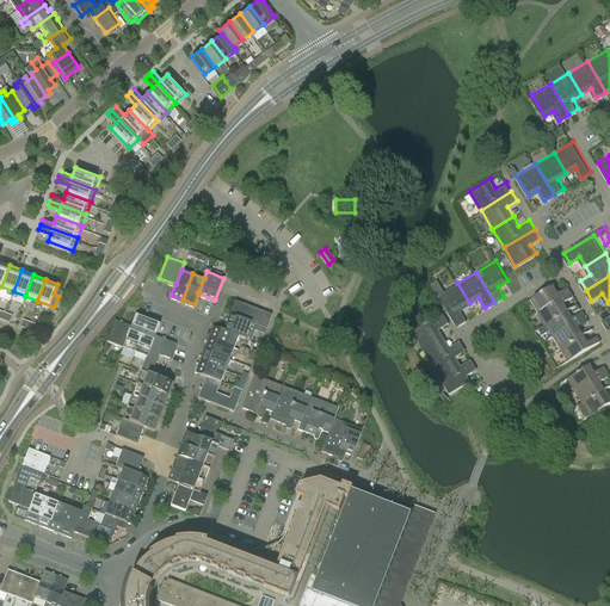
[(461,309),(469,303),(457,283),(439,295),(457,326),(468,320),(461,309)]
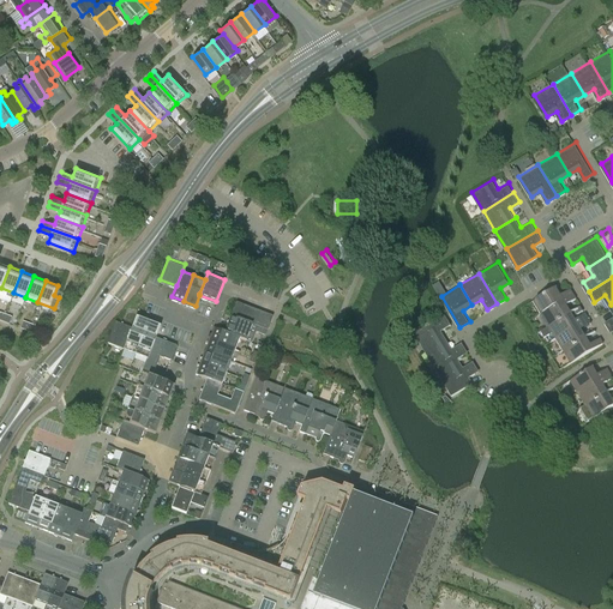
[(544,309),(574,290),(571,285),(559,293),(554,285),(536,296),(544,309)]
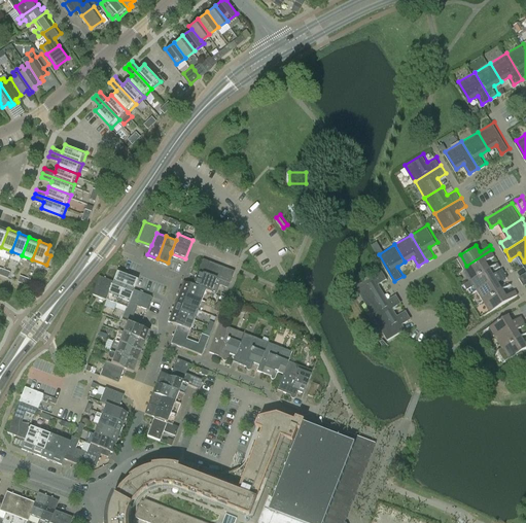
[(495,253),(492,249),(466,266),(472,276),(488,267),(484,259),(495,253)]
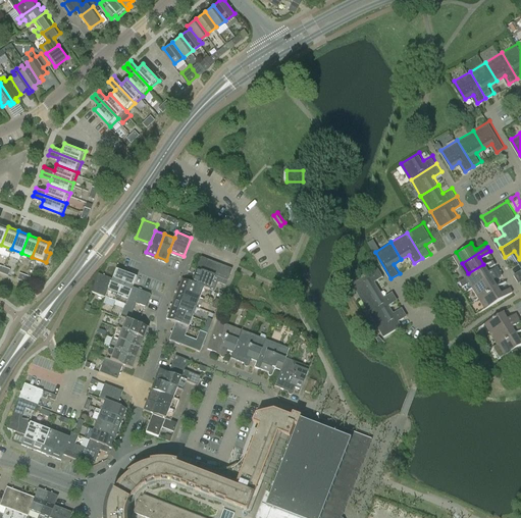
[(203,267),(207,256),(201,253),(197,265),(203,267)]
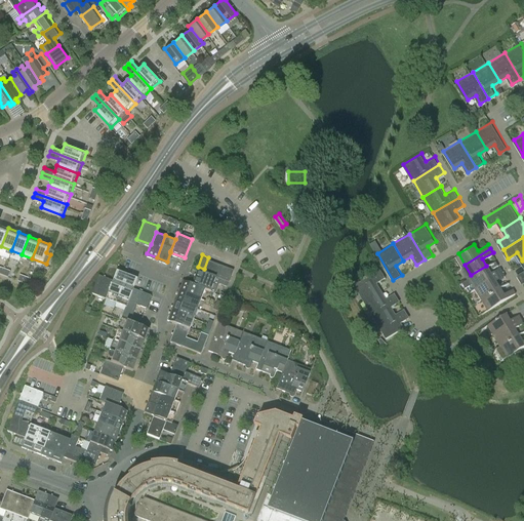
[(214,259),(208,257),(204,269),(210,272),(214,259)]
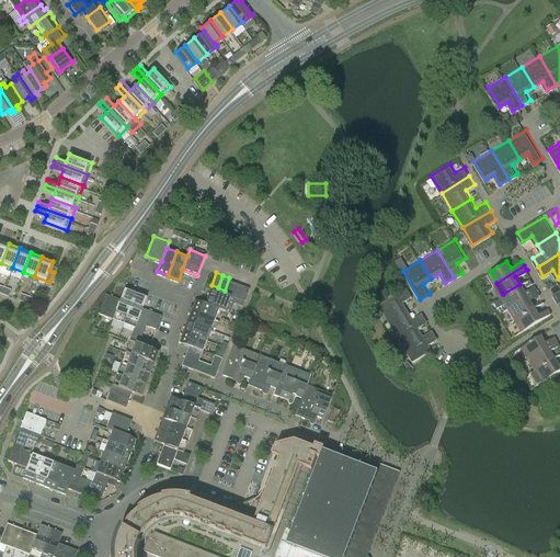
[(236,280),(229,277),(225,291),(230,293),(231,293),(236,280)]
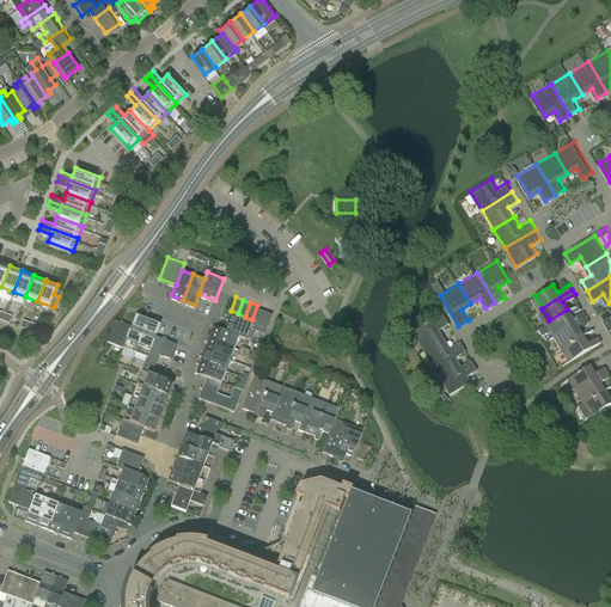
[(260,323),(266,308),(257,305),(252,319),(260,323)]
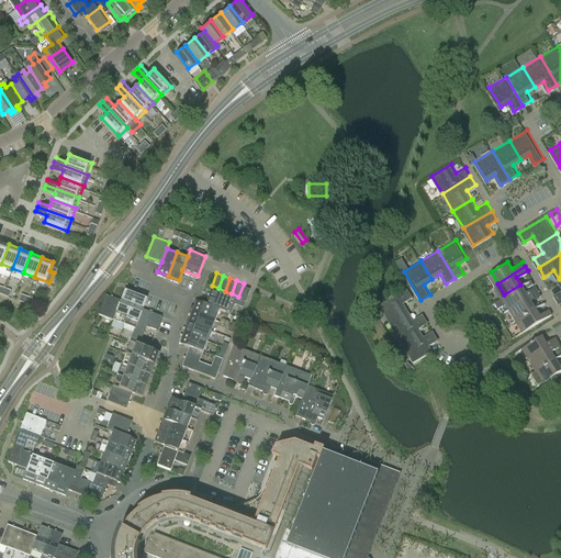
[(249,286),(244,283),(238,297),(245,299),(249,286)]
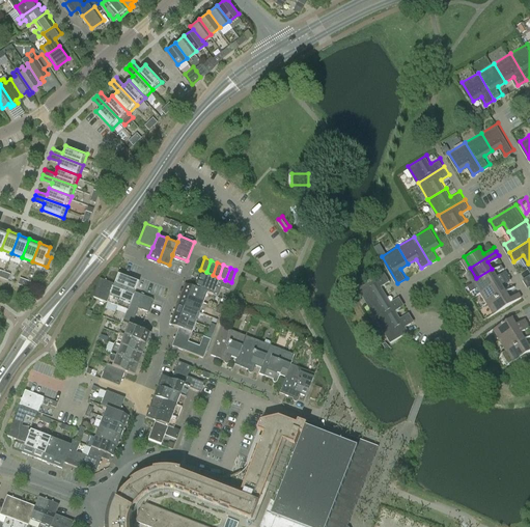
[(496,275),(492,269),(476,278),(483,288),(509,273),(506,269),(496,275)]
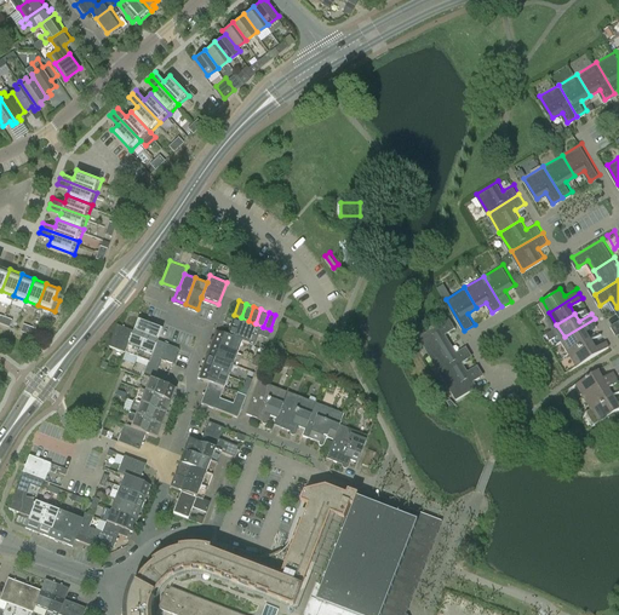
[(234,315),(227,332),(242,338),(248,340),(254,323),(248,321),(241,317),(234,315)]
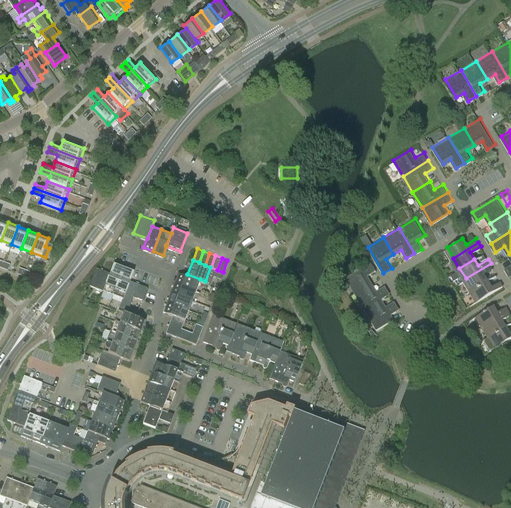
[(355,292),(373,281),(368,274),(376,269),(371,260),(346,276),(355,292)]
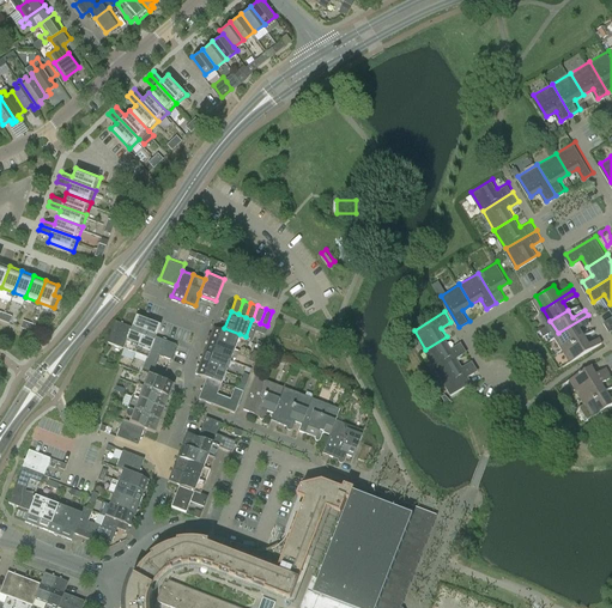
[(137,312),(132,323),(125,345),(135,350),(149,317),(137,312)]
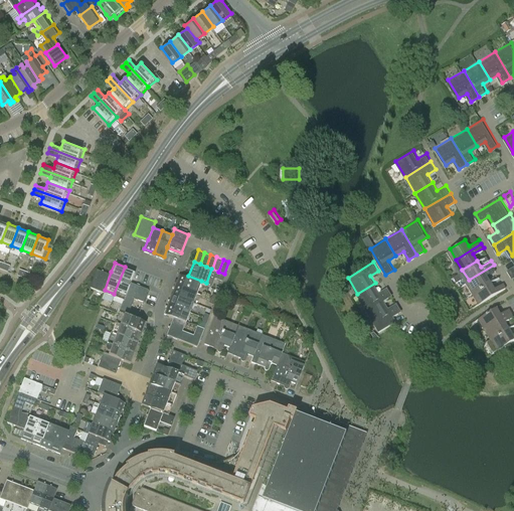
[(496,269),(494,265),(469,280),(475,290),(490,281),(486,275),(496,269)]
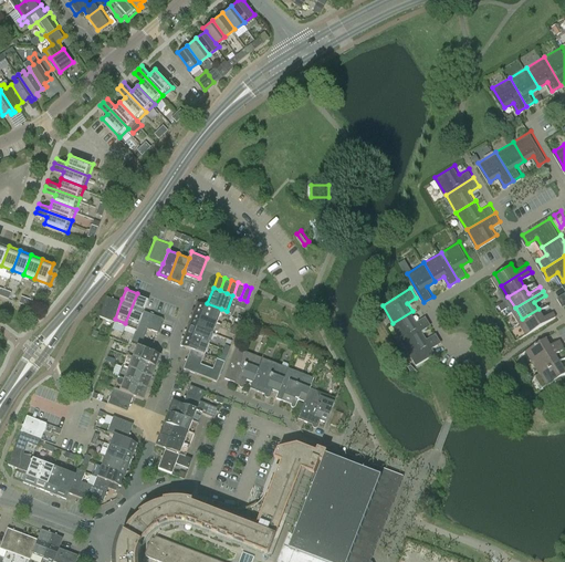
[(122,299),(106,293),(100,313),(115,319),(122,299)]
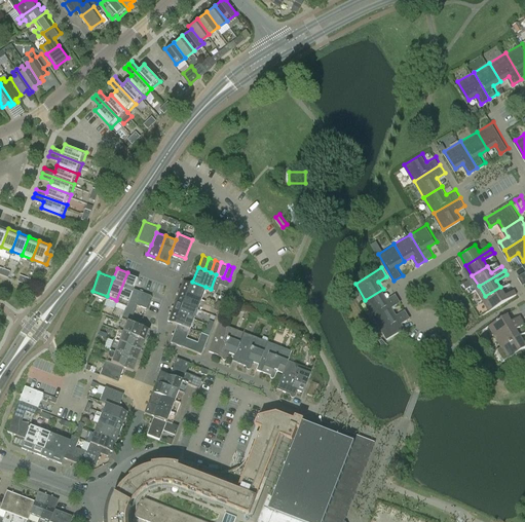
[(138,276),(127,272),(116,300),(126,304),(134,286),(135,286),(138,276)]
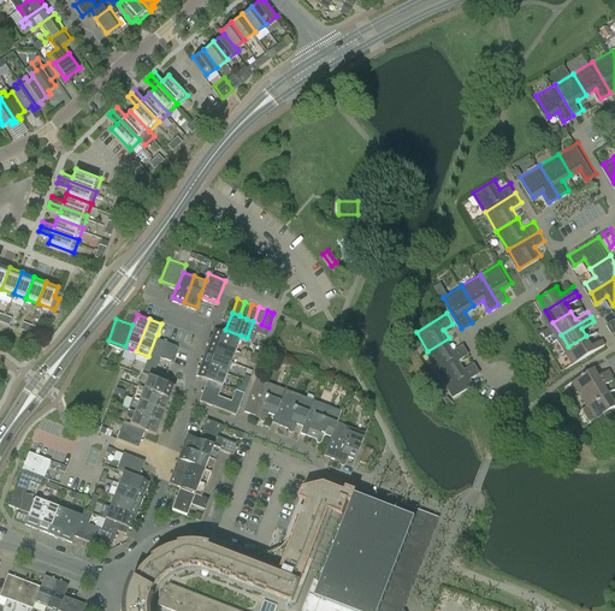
[(214,325),(210,337),(236,346),(241,336),(225,330),(214,325)]
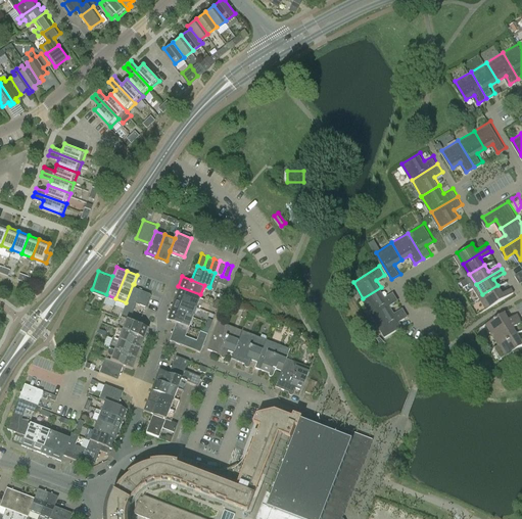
[(139,322),(142,315),(133,311),(137,300),(146,303),(150,291),(134,284),(133,284),(126,302),(121,315),(139,322)]
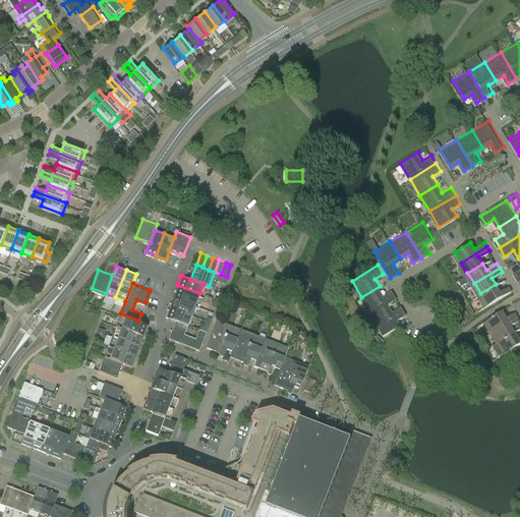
[(500,291),(496,284),(480,293),(486,304),(512,289),(509,285),(500,291)]
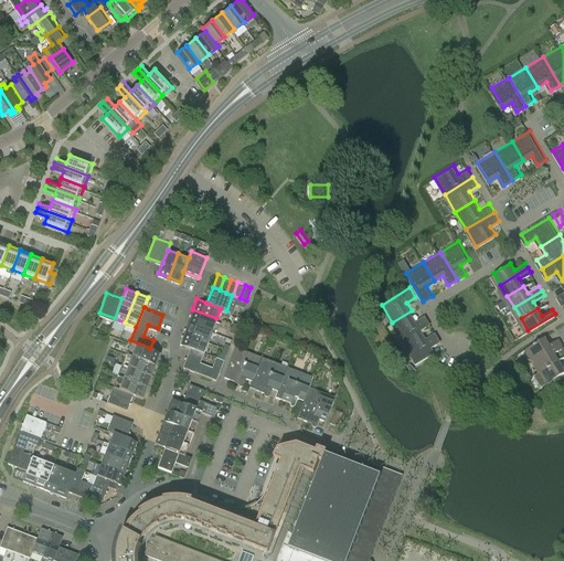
[(192,309),(189,319),(212,329),(216,318),(192,309)]
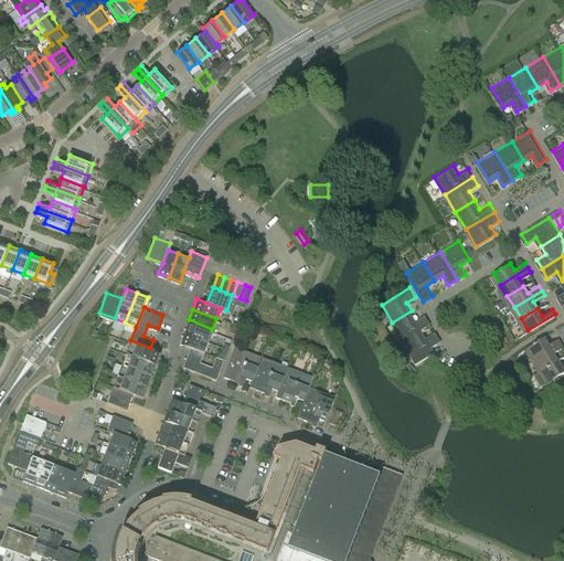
[(416,319),(412,310),(392,323),(405,343),(425,331),(422,328),(432,323),(426,314),(416,319)]
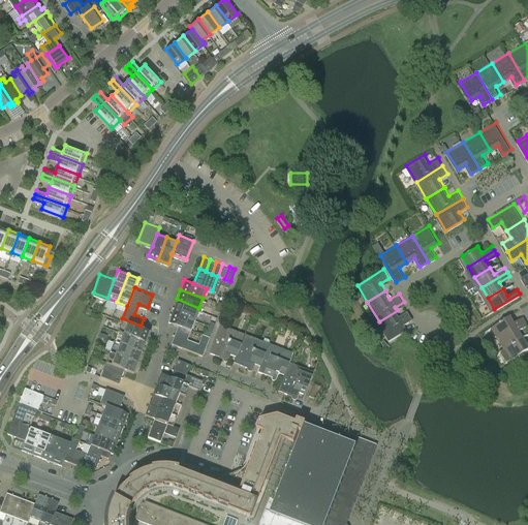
[(177,299),(173,309),(195,317),(198,308),(177,299)]
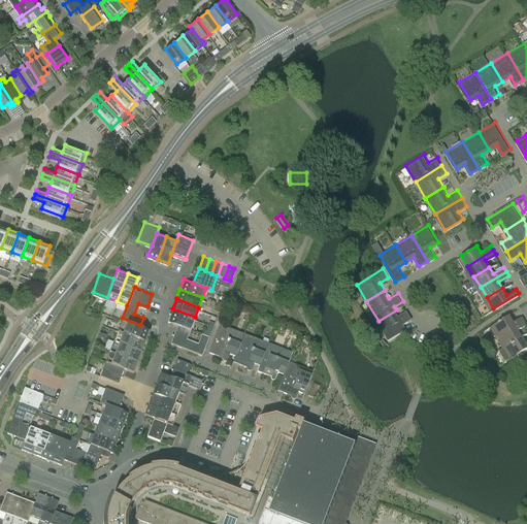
[(168,319),(177,323),(177,322),(191,327),(195,317),(172,308),(168,319)]
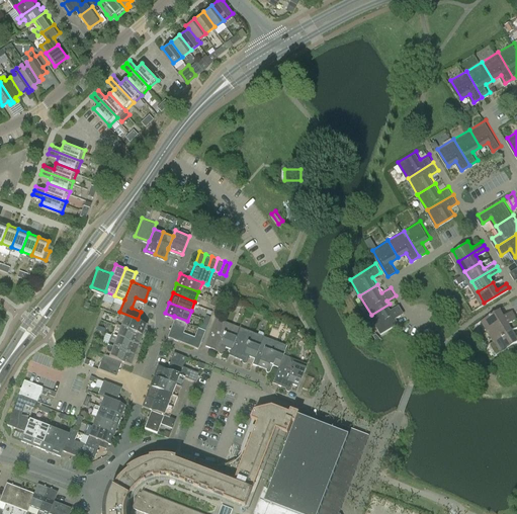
[(390,304),(371,315),(381,332),(400,321),(397,316),(405,311),(400,303),(392,308),(390,304)]
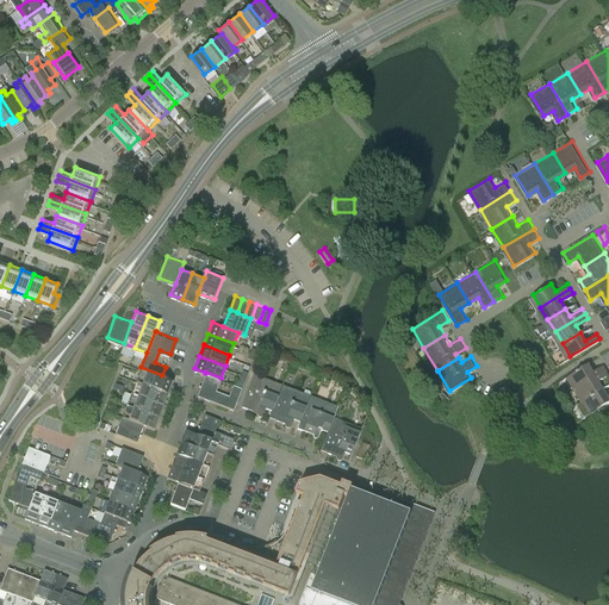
[(577,386),(607,368),(603,363),(591,370),(586,362),(570,373),(577,386)]
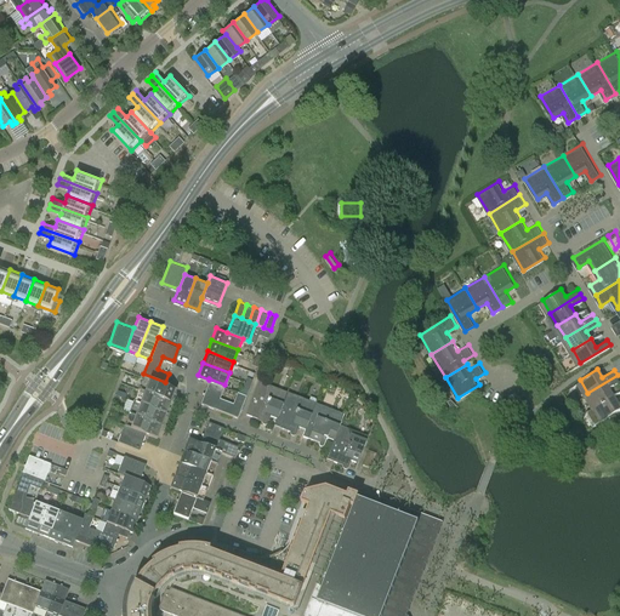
[(176,386),(165,382),(143,374),(138,386),(171,399),(176,386)]
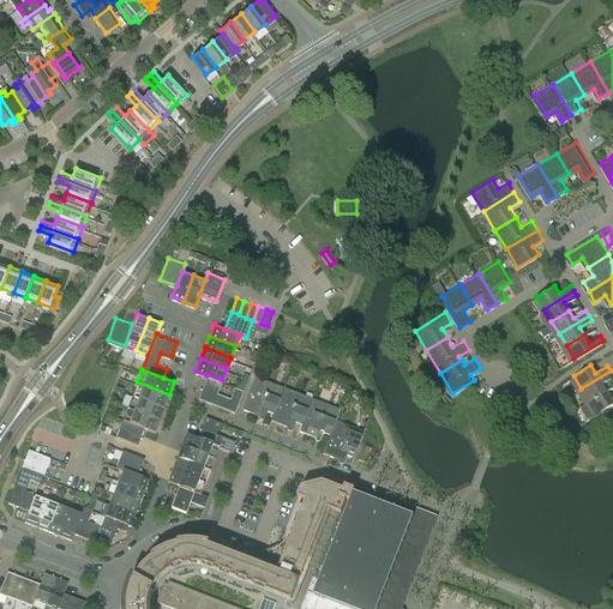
[(612,373),(611,371),(581,389),(588,401),(606,390),(601,383),(612,377),(612,373)]
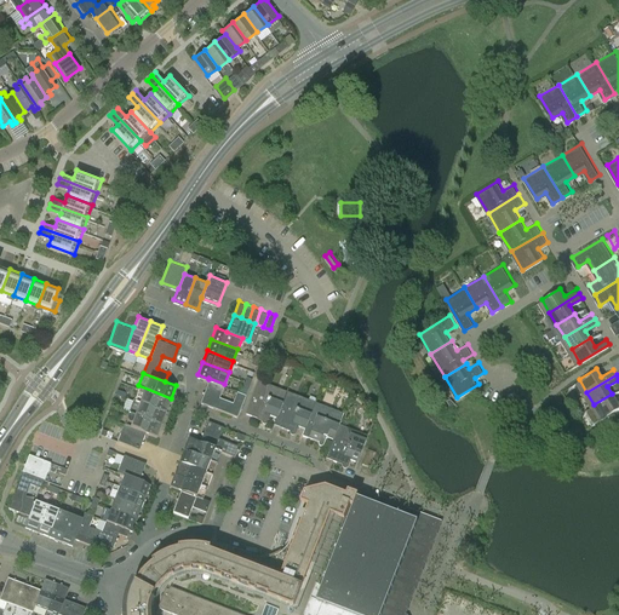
[(267,411),(276,414),(287,388),(258,377),(245,411),(264,418),(267,411)]
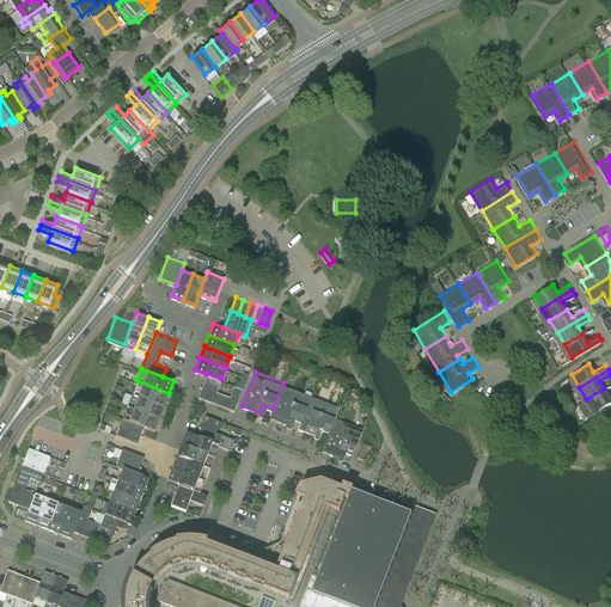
[(206,373),(206,374),(199,394),(234,409),(243,387),(234,384),(230,394),(218,390),(221,379),(206,373)]
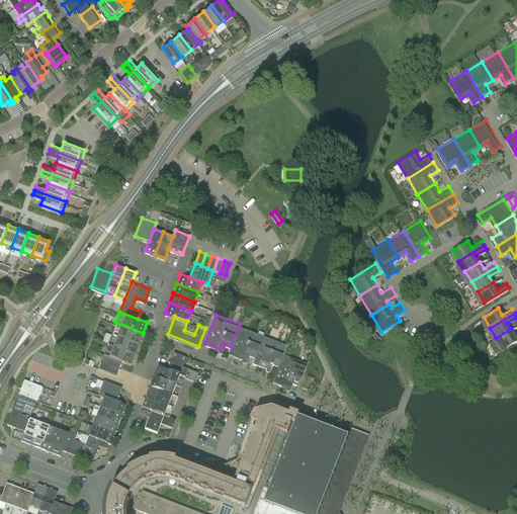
[(140,342),(143,333),(115,322),(111,332),(140,342)]
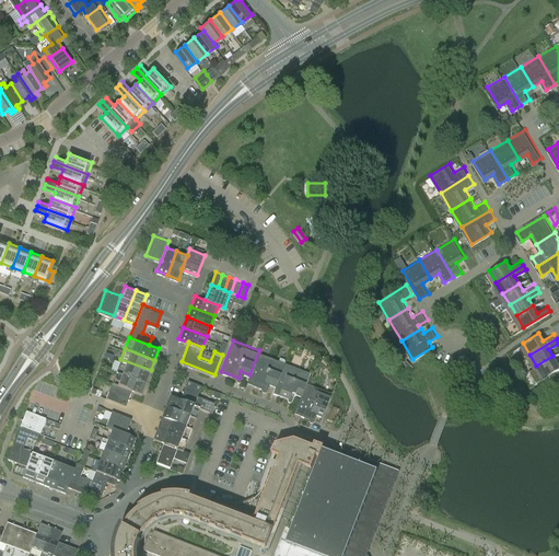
[(249,374),(247,381),(264,387),(266,381),(275,384),(284,360),(259,350),(249,374)]
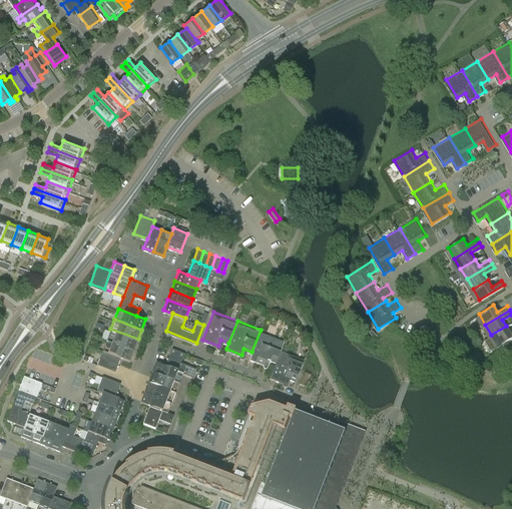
[(506,326),(491,335),(486,338),(493,348),(511,336),(511,331),(510,333),(506,326)]
